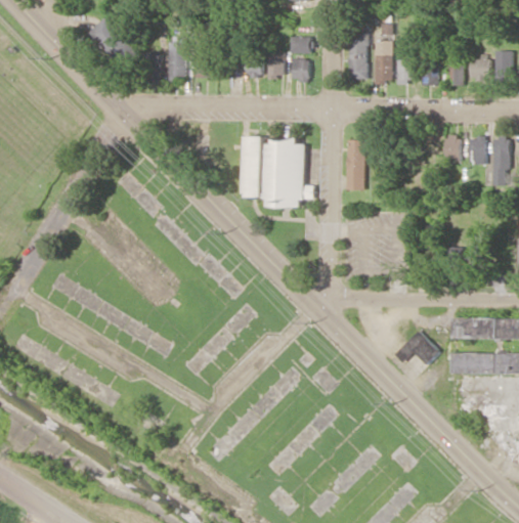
[(349,79),(366,79),(365,32),(348,33),(349,79)]
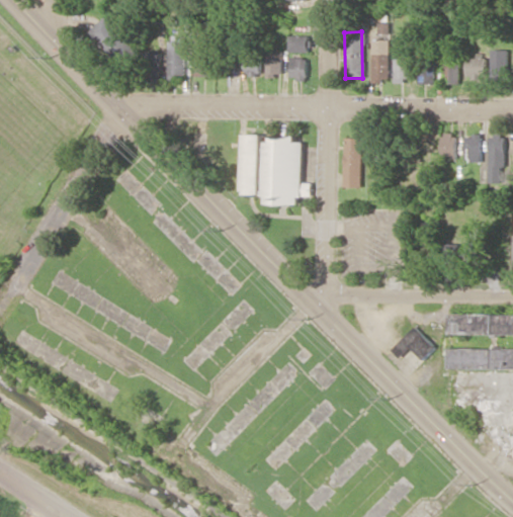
[(285,53),(307,53),(307,35),(286,35),(285,53)]
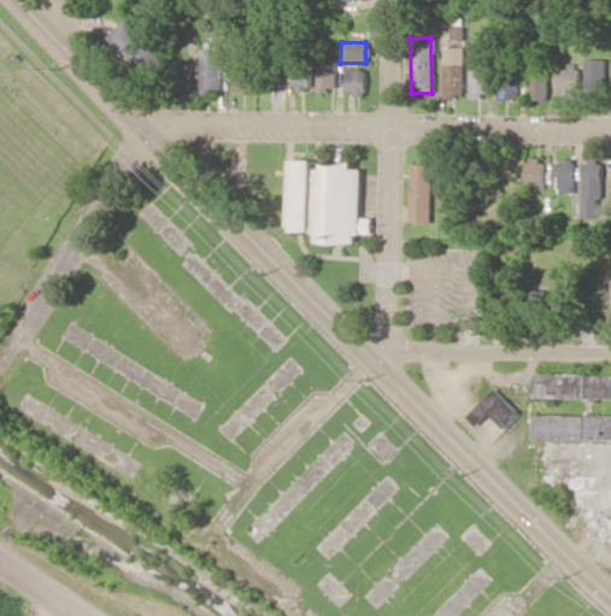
[(460,47),(441,47),(440,97),(460,97),(460,47)]
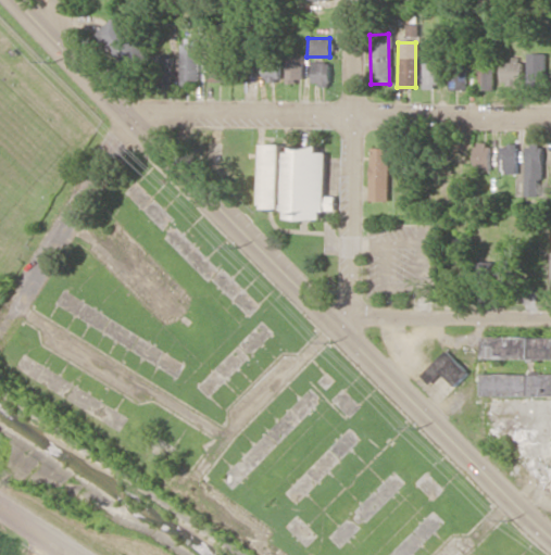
[(178,85),(197,85),(196,45),(177,46),(178,85)]
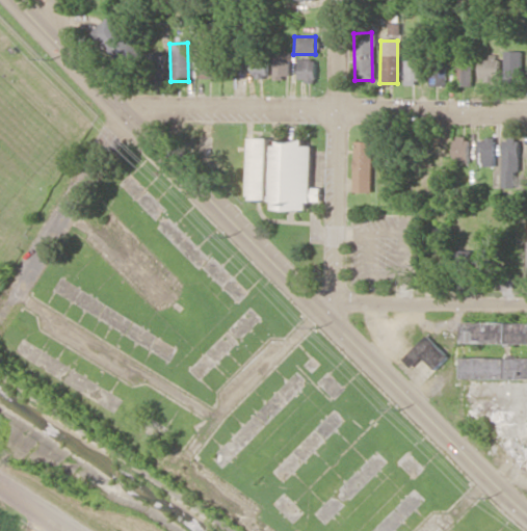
[(502,80),(519,80),(520,51),(503,51),(502,80)]
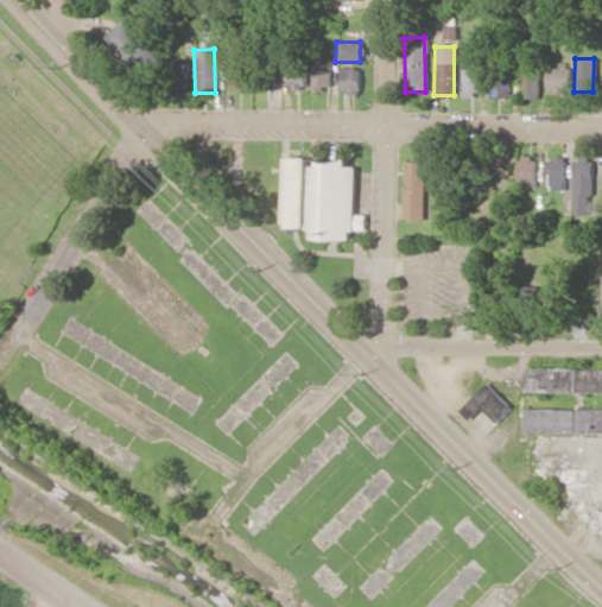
[(184,61),(168,62),(169,94),(185,93),(184,61)]
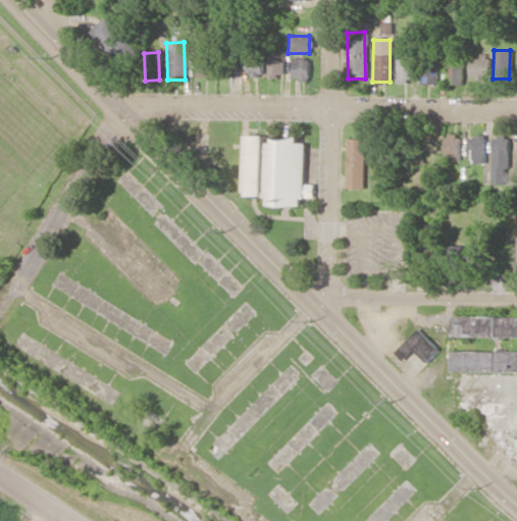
[(281,52),(266,52),(266,76),(281,76),(281,52)]
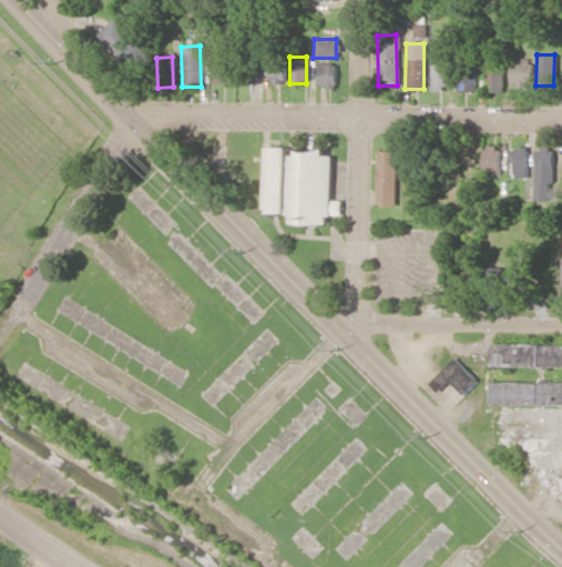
[(210,83),(231,84),(232,58),(211,58),(210,83)]
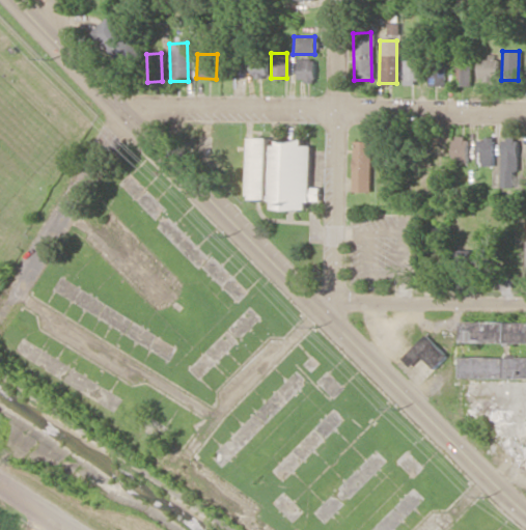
[(402,56),(402,83),(419,83),(418,56),(402,56)]
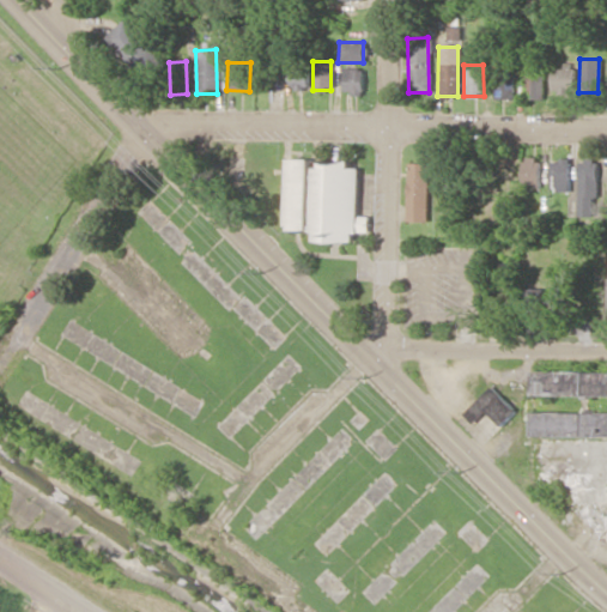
[(550,92),(572,92),(572,66),(550,66),(550,92)]
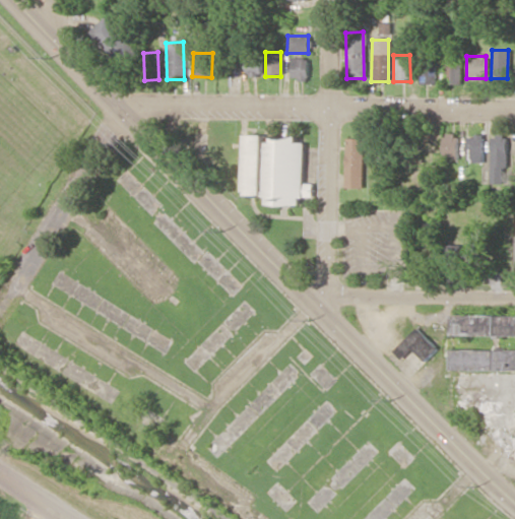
[(259,58),(243,58),(244,76),(259,76),(259,58)]
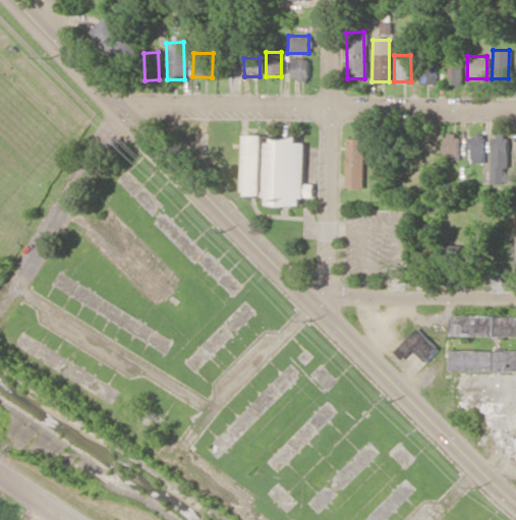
[(306,80),(305,58),(289,58),(290,80),(306,80)]
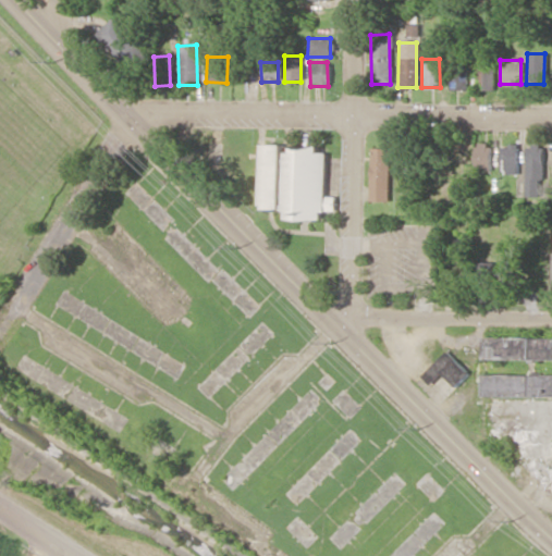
[(465,90),(464,66),(448,68),(448,90),(465,90)]
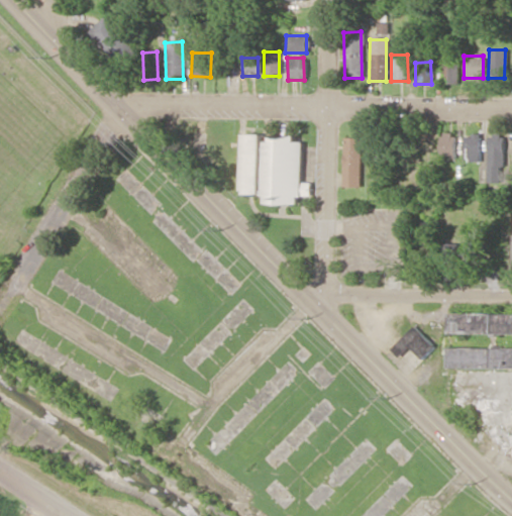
[(441,63),(440,84),(456,84),(457,63),(441,63)]
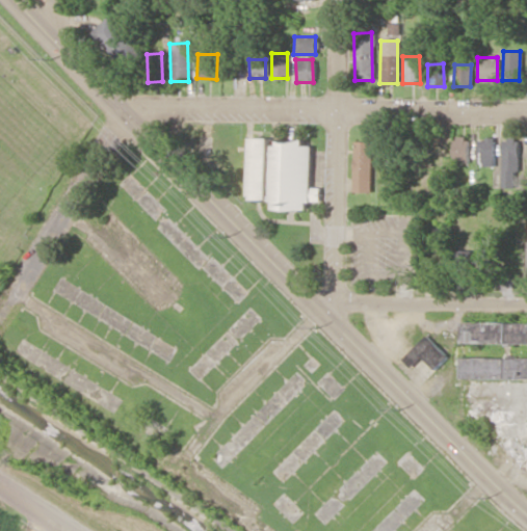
[(451,161),(466,162),(467,137),(452,137),(451,161)]
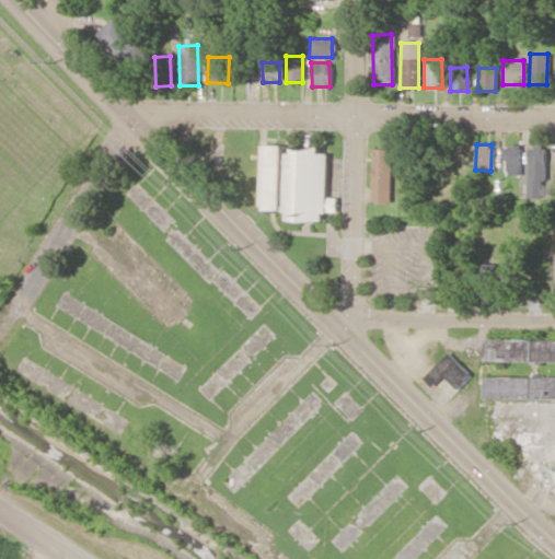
[(259,211),(285,211),(285,222),(322,222),(322,213),(335,213),(335,197),(325,197),(325,154),(319,154),(319,148),(290,148),(290,154),(280,154),(280,146),(259,146),(259,211)]
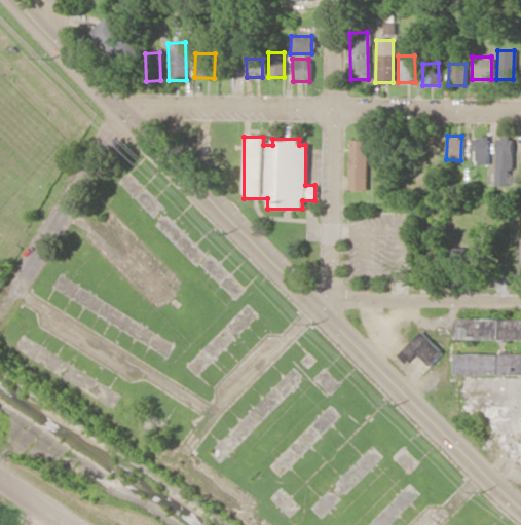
[(471,138),(471,163),(486,163),(487,138),(471,138)]
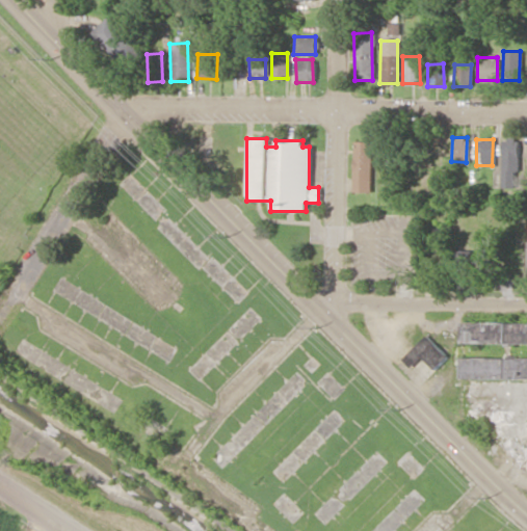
[(517,174),(518,139),(501,139),(500,188),(512,188),(512,174),(517,174)]
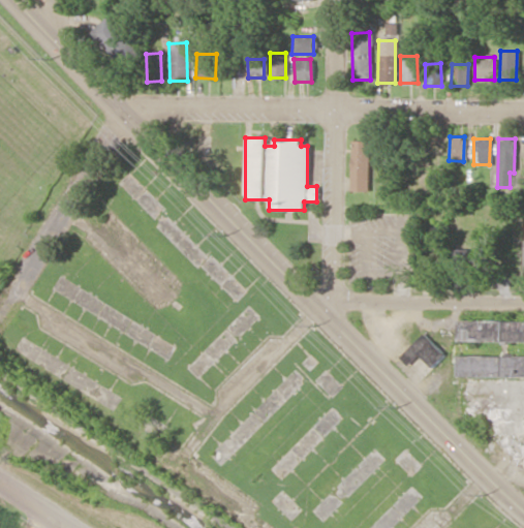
[(367,191),(369,142),(350,141),(349,191),(367,191)]
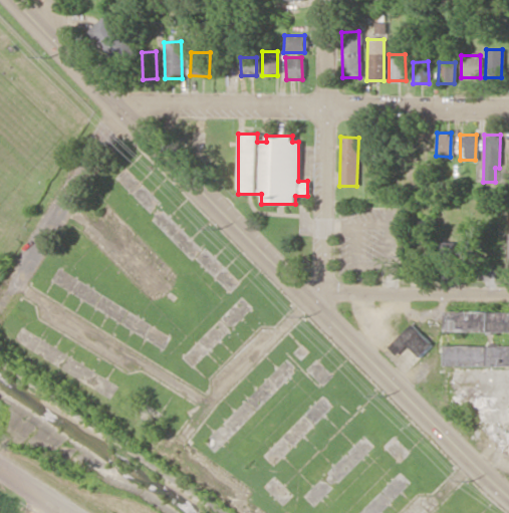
[(382,138),(363,137),(362,161),(380,161),(382,138)]
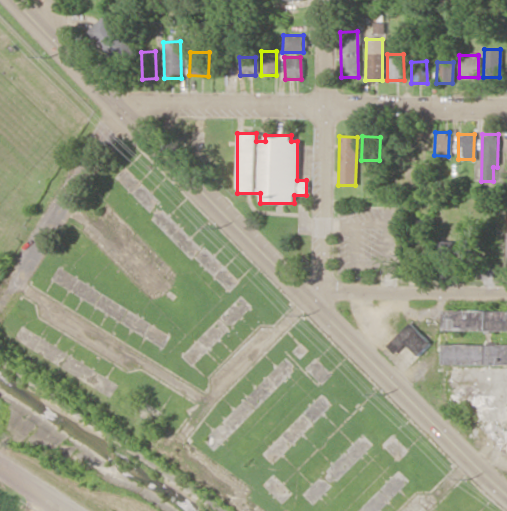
[(451,241),(437,241),(437,254),(450,255),(451,241)]
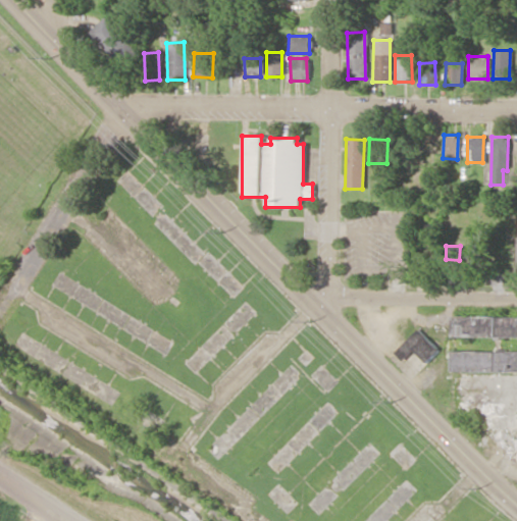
[(479,262),(480,248),(470,247),(469,262),(479,262)]
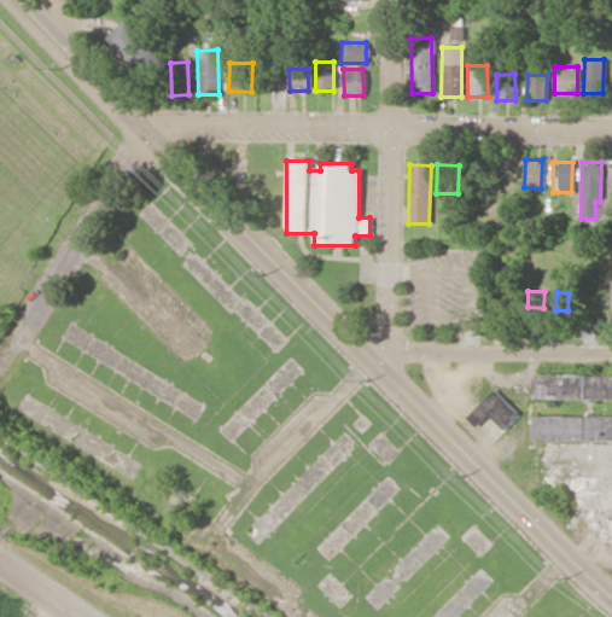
[(611,374),(532,374),(532,399),(611,399),(611,374)]
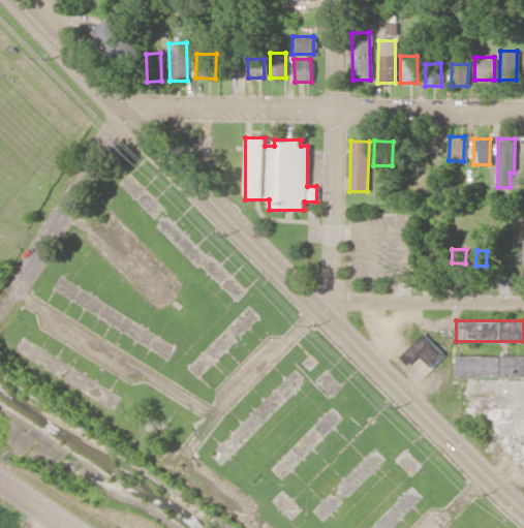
[(398,356),(405,366),(418,354),(429,367),(442,355),(423,334),(398,356)]
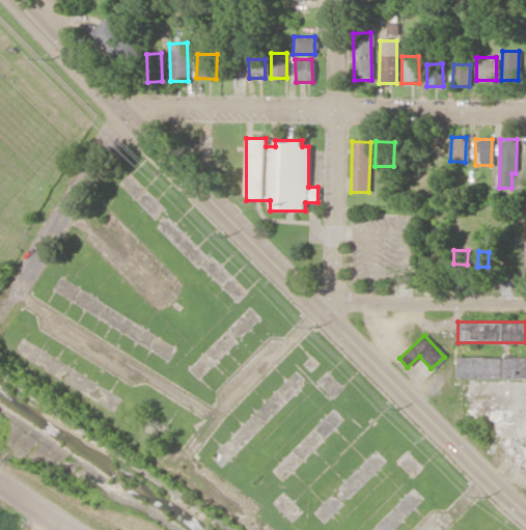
[(525,358),(458,357),(458,378),(525,379),(525,358)]
